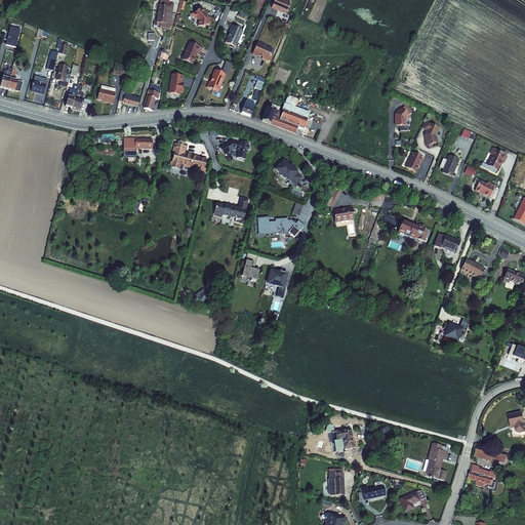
[(274,8),(274,9),(285,14),(290,3),(281,0),(274,0),(272,7),(274,8)]
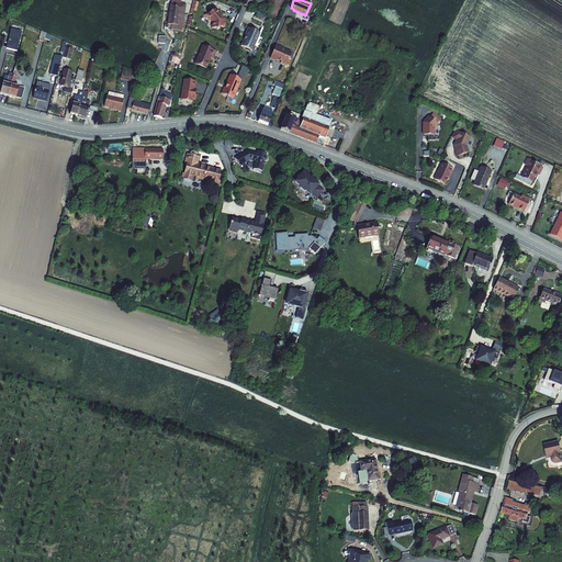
[(170,2),(167,30),(171,30),(170,32),(181,33),(186,8),(181,7),(181,4),(170,2)]
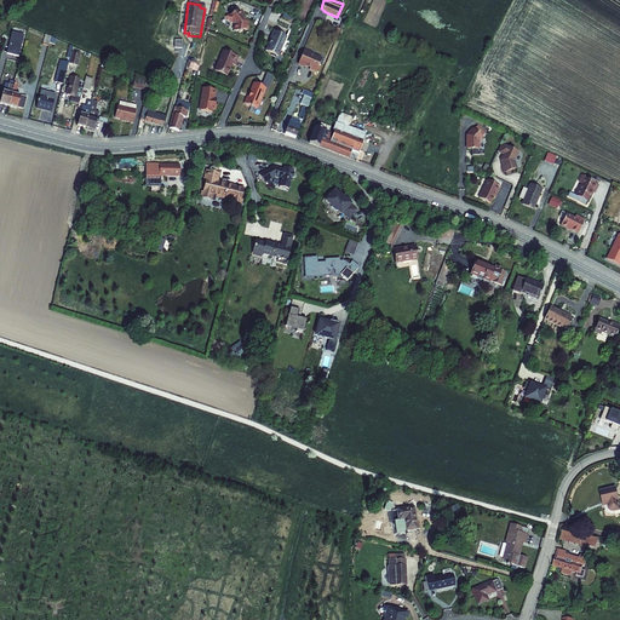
[(239,11),(230,15),(227,17),(227,18),(229,22),(230,22),(233,26),(233,32),(240,33),(241,30),(247,32),(248,23),(239,11)]
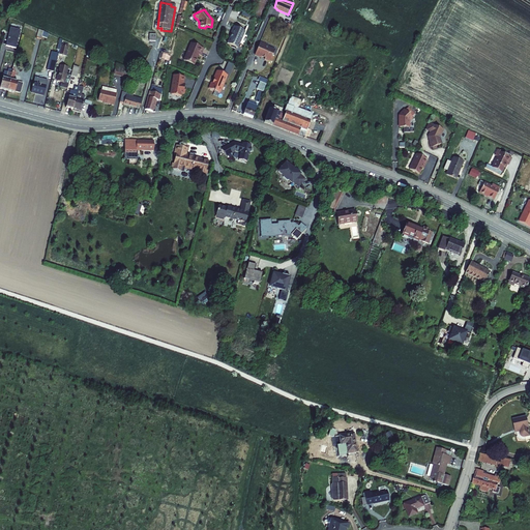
[(18,48),(21,29),(11,27),(7,46),(18,48)]
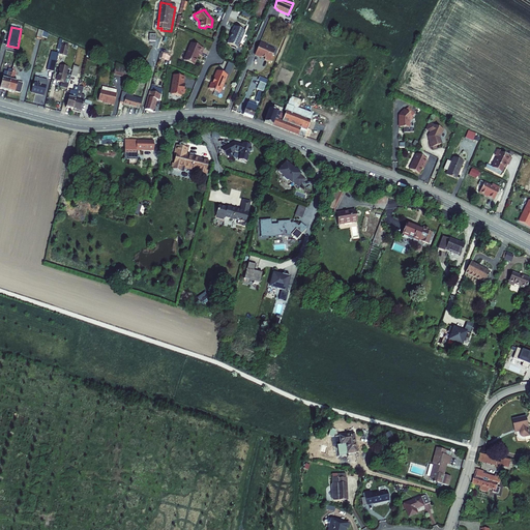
[(229,39),(226,46),(236,51),(244,34),(232,29),(230,35),(232,36),(231,38),(229,39)]
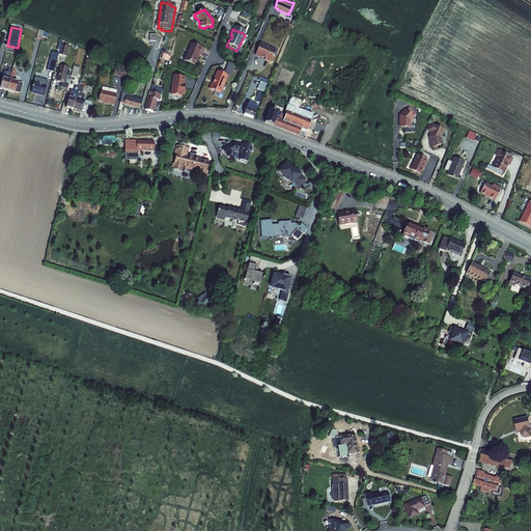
[(48,34),(36,30),(34,39),(40,42),(42,38),(47,40),(48,34)]
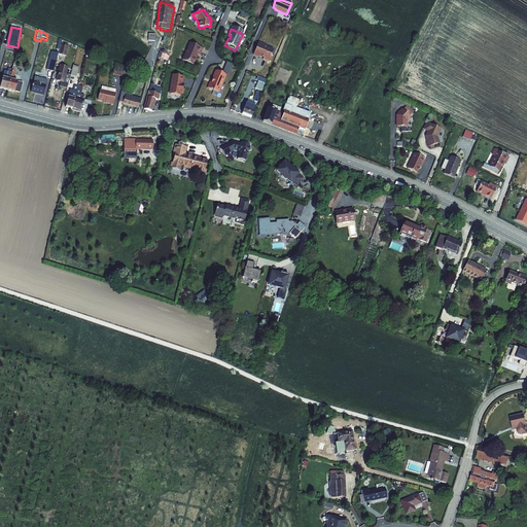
[(60,40),(57,39),(54,50),(57,51),(57,53),(64,55),(67,48),(64,47),(65,44),(59,43),(60,40)]
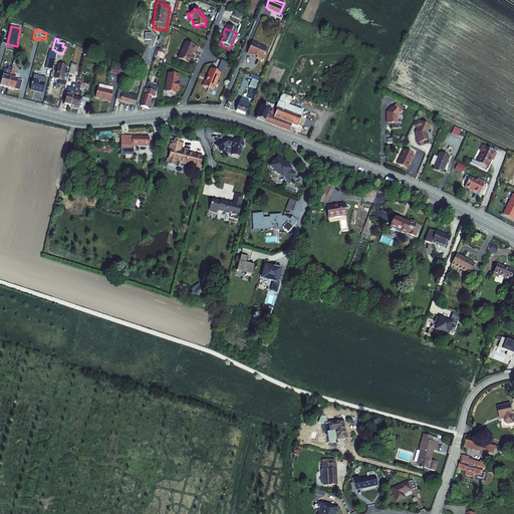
[(184,43),(176,60),(187,64),(191,55),(193,56),(197,49),(184,43)]
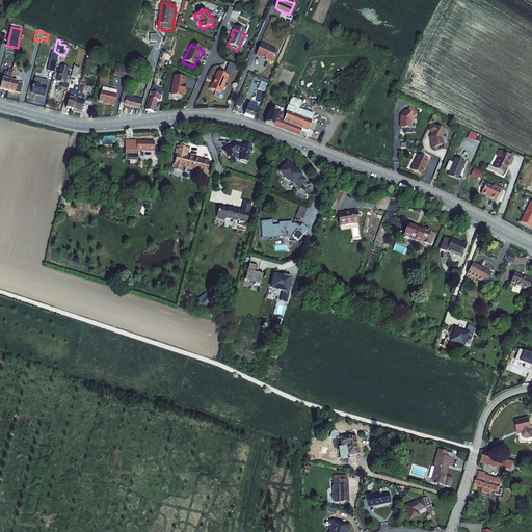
[(260,45),(255,58),(261,60),(263,59),(265,60),(264,62),(268,63),(269,62),(271,63),(275,54),(267,51),(268,48),(260,45)]
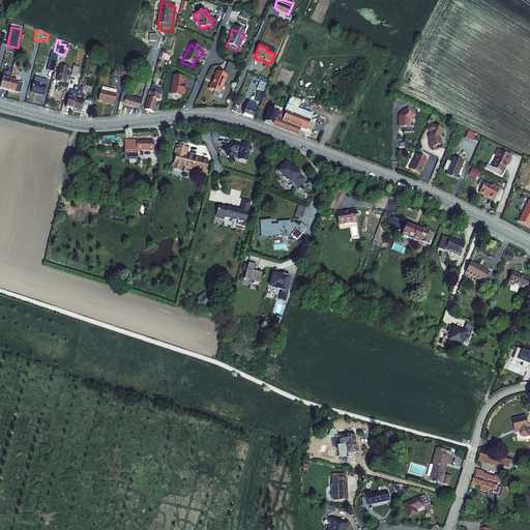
[(50,53),(46,71),(51,72),(56,55),(50,53)]
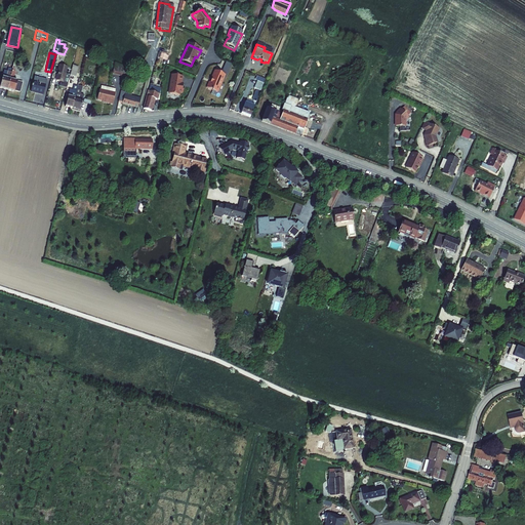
[(14,64),(7,62),(0,83),(0,90),(13,94),(13,92),(18,93),(22,83),(12,80),(14,73),(12,72),(14,64)]
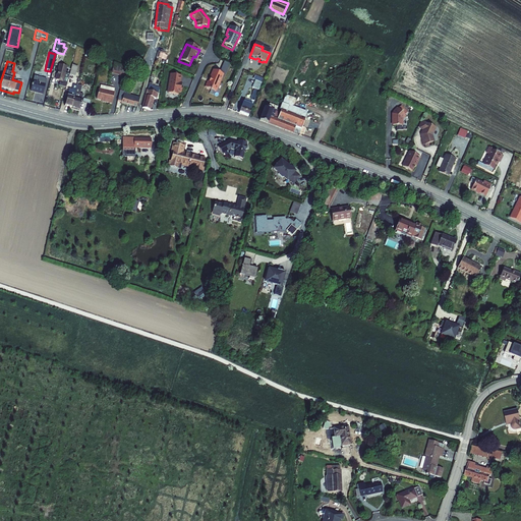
[(125,69),(112,63),(110,70),(113,71),(112,73),(123,76),(125,69)]
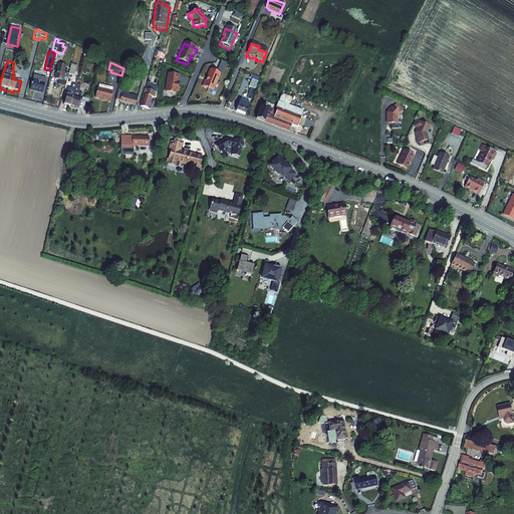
[(58,63),(54,78),(58,79),(57,83),(65,85),(65,83),(70,83),(73,69),(70,68),(68,72),(63,71),(65,65),(58,63)]
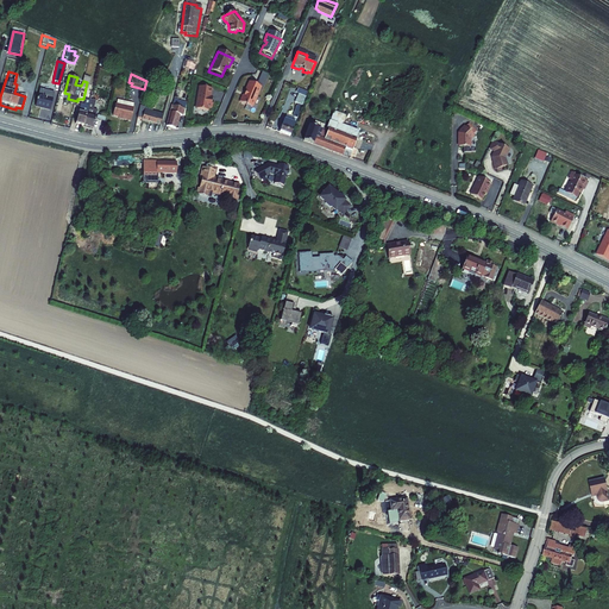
[(239,99),(237,106),(250,112),(257,96),(261,98),(269,79),(262,76),(255,89),(248,87),(242,100),(239,99)]
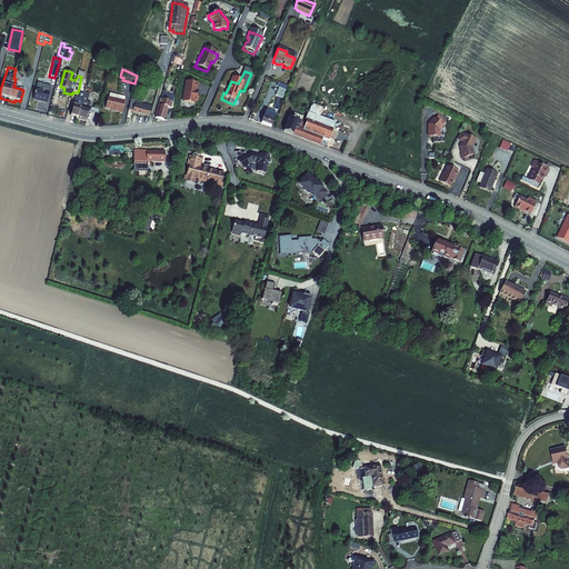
[(197,83),(185,81),(182,93),(185,95),(183,102),(193,103),(195,101),(197,101),(198,95),(195,95),(197,83)]
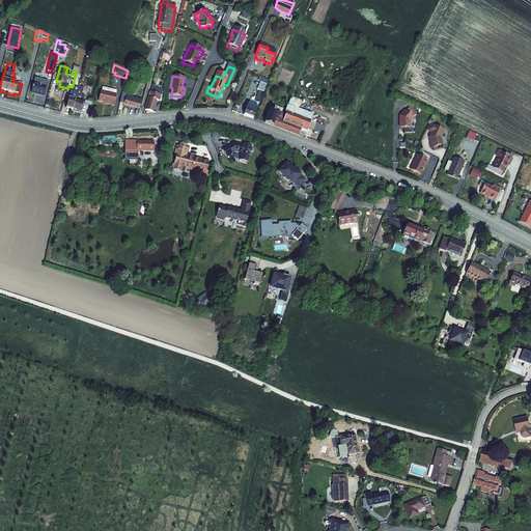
[(33,80),(30,94),(42,96),(45,86),(42,85),(38,81),(33,80)]
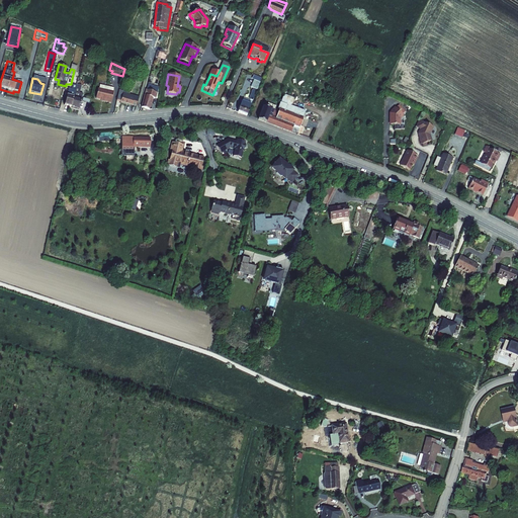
[(239,108),(238,114),(247,117),(262,82),(255,79),(251,90),(254,91),(247,107),(246,107),(245,109),(239,108)]
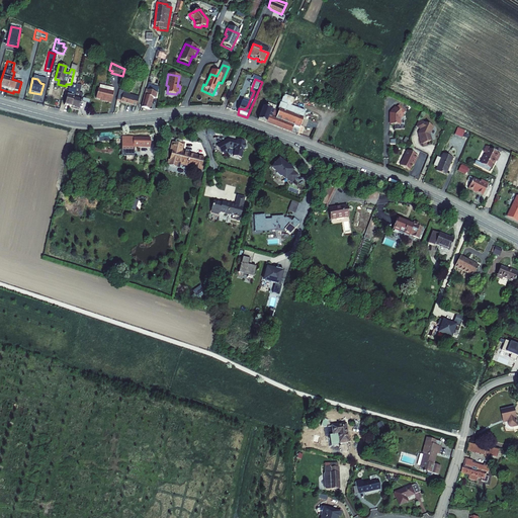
[(71,90),(67,89),(63,106),(78,110),(81,99),(76,97),(78,87),(73,85),(71,90)]
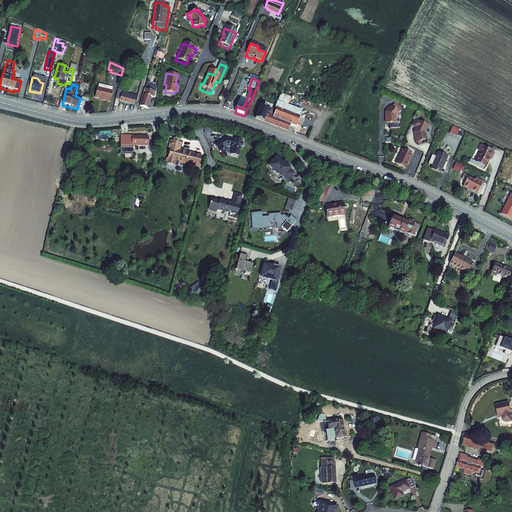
[(112,88),(98,85),(95,97),(101,98),(101,101),(109,103),(112,88)]
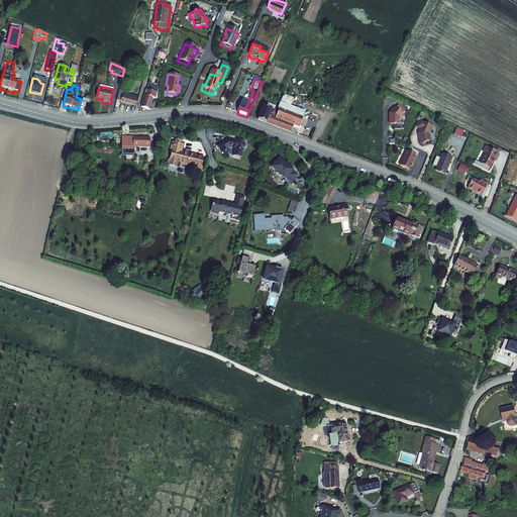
[(149,86),(140,107),(147,110),(150,103),(152,104),(158,89),(149,86)]
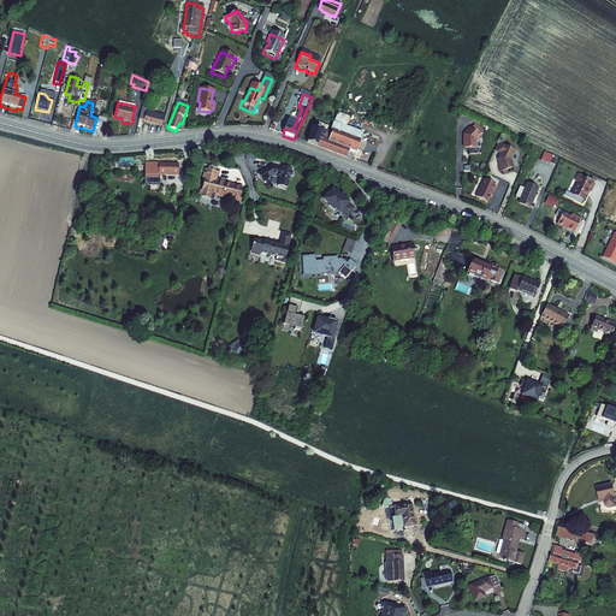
[(149,116),(143,114),(141,123),(154,125),(155,123),(161,124),(163,118),(157,117),(157,114),(149,113),(149,116)]
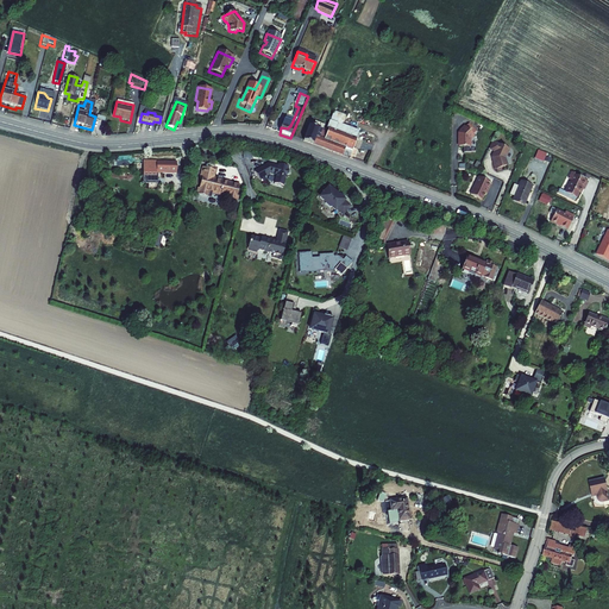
[(334,131),(347,136),(351,129),(353,120),(333,113),(330,121),(331,121),(338,124),(334,131)]
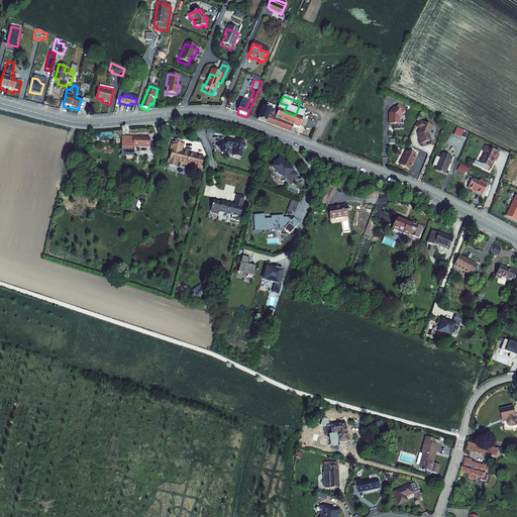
[(276,116),(277,113),(273,111),(270,110),(271,108),(271,107),(268,106),(267,107),(267,108),(263,107),(257,120),(273,125),(276,119),(275,118),(276,116)]
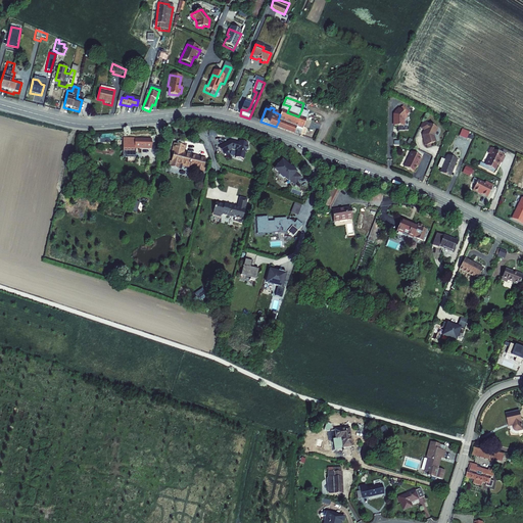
[(395,113),(393,114),(393,115),(395,115),(395,117),(393,119),(393,126),(397,126),(397,131),(402,131),(402,120),(403,120),(406,117),(406,115),(409,112),(407,110),(403,113),(399,109),(398,108),(394,112),(395,113)]
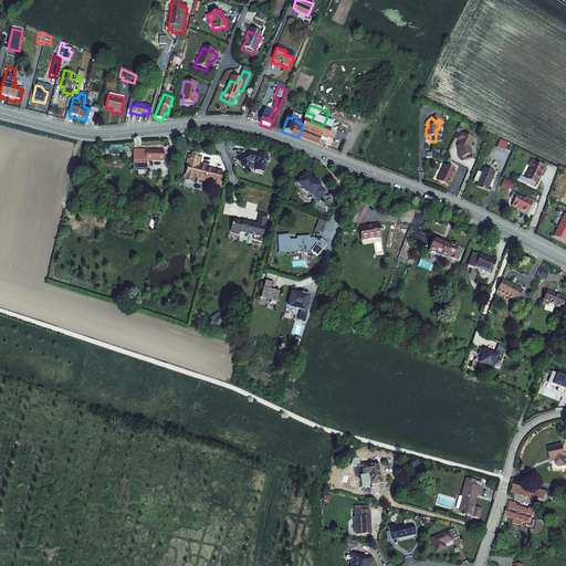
[(311,122),(305,119),(303,124),(302,127),(301,129),(302,130),(299,137),(318,145),(325,147),(326,144),(327,142),(328,138),(331,129),(323,126),(311,122)]
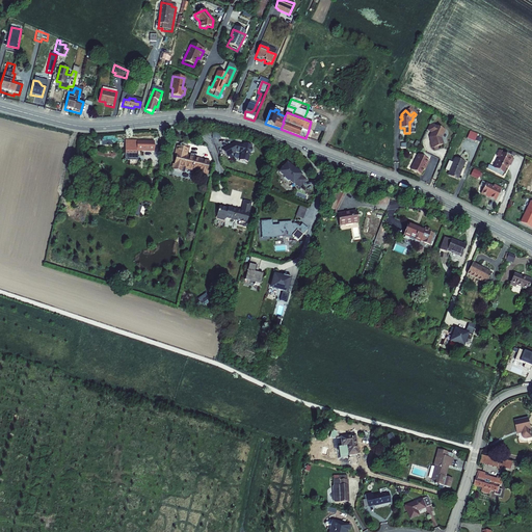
[(313,115),(307,112),(303,118),(311,122),(315,124),(316,120),(312,118),(313,115)]
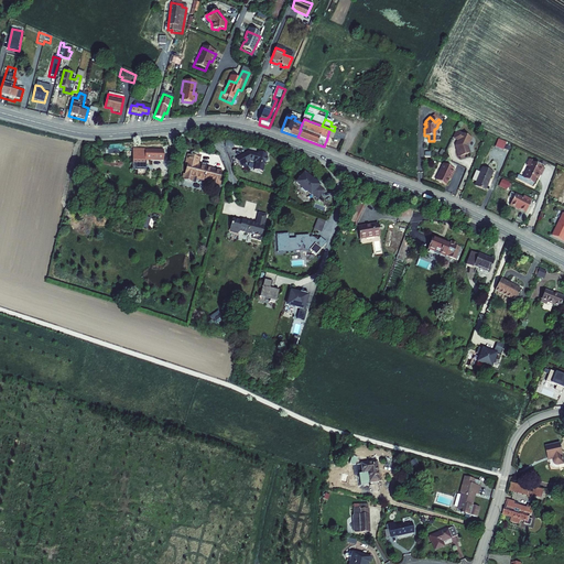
[(472,138),(456,131),(453,138),(458,141),(456,145),(457,150),(456,150),(459,156),(461,159),(465,156),(464,155),(469,153),(467,149),(466,148),(472,138)]
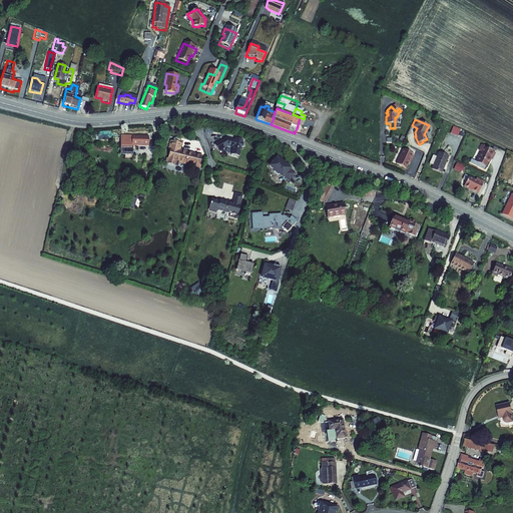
[(458,137),(461,130),(454,127),(451,134),(458,137)]
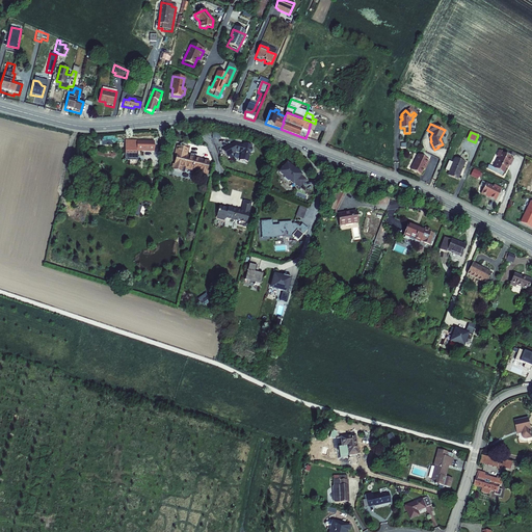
[(143,141),(125,140),(125,160),(136,160),(136,151),(154,152),(154,150),(155,147),(143,145),(143,141)]
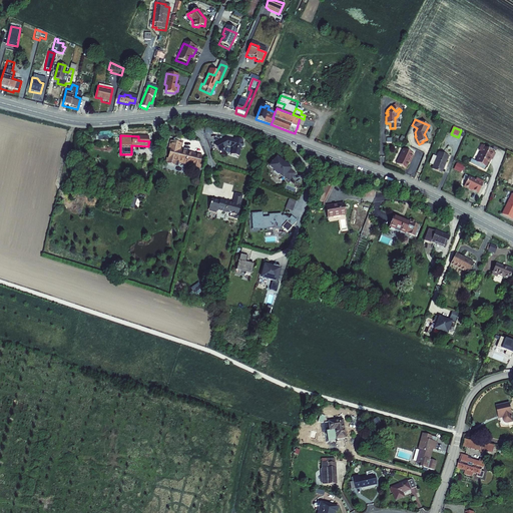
[(241,149),(243,141),(242,141),(242,140),(235,138),(234,139),(231,138),(230,139),(229,139),(228,138),(226,137),(214,144),(218,151),(227,146),(232,147),(230,154),(238,156),(240,149),(241,149)]
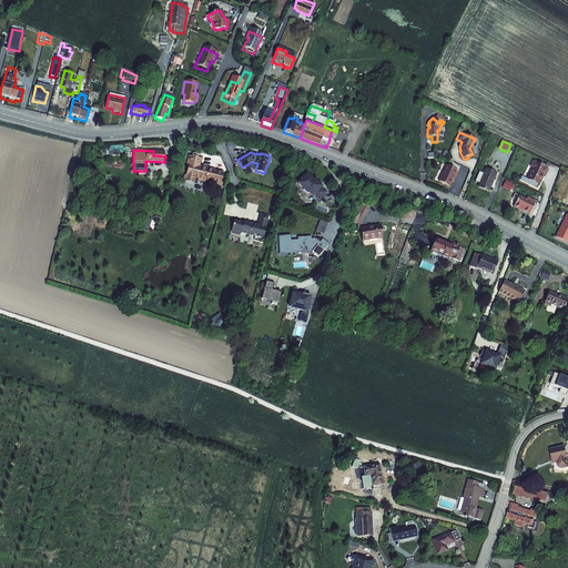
[(201,159),(191,155),(184,182),(195,184),(196,180),(212,183),(211,186),(220,188),(223,172),(199,166),(201,159)]
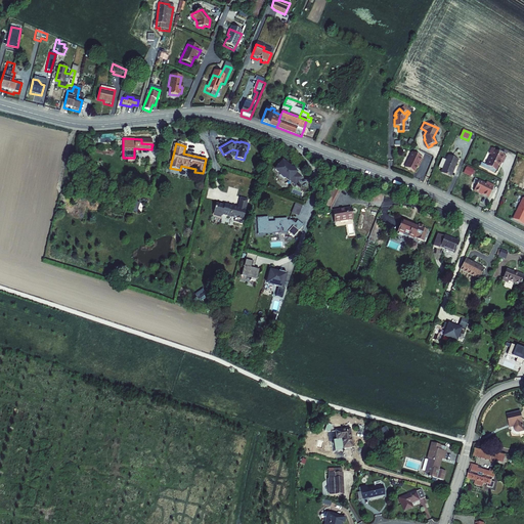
[(486,166),(481,163),(480,166),(494,173),(495,171),(500,163),(503,164),(506,157),(495,151),(496,150),(491,148),(489,154),(491,155),(486,166)]
